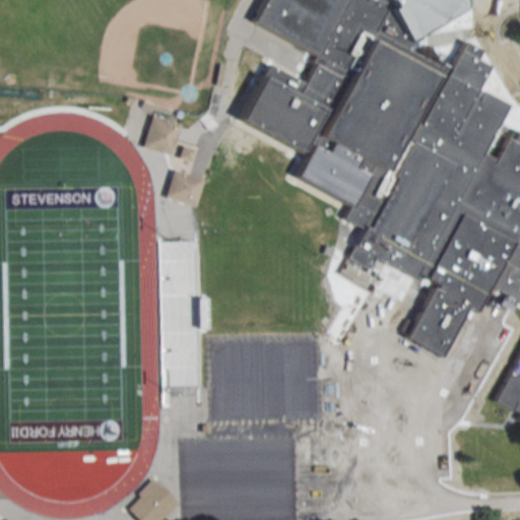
[(258,0),(249,18),(313,54),(300,80),(264,61),(234,115),(302,152),(290,173),(346,205),(340,215),(360,228),(334,270),(368,289),(384,263),(411,277),(415,270),(423,274),(423,276),(429,280),(402,335),(437,354),(463,305),(473,310),(486,283),(519,301),(519,344),(492,398),(517,412),(514,416),(519,419),(519,130),(516,128),(510,137),(505,134),(493,156),(481,149),(508,102),(480,86),(477,91),(473,88),(488,62),(473,55),(478,47),(461,38),(447,64),(439,59),(437,64),(402,48),(418,37),(417,35),(461,6),(460,0),(258,0)]
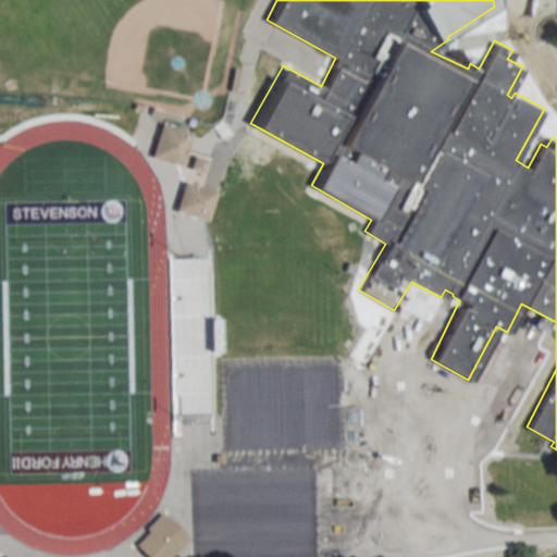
[(158,121),(192,132),(178,165),(147,156),(158,121)]
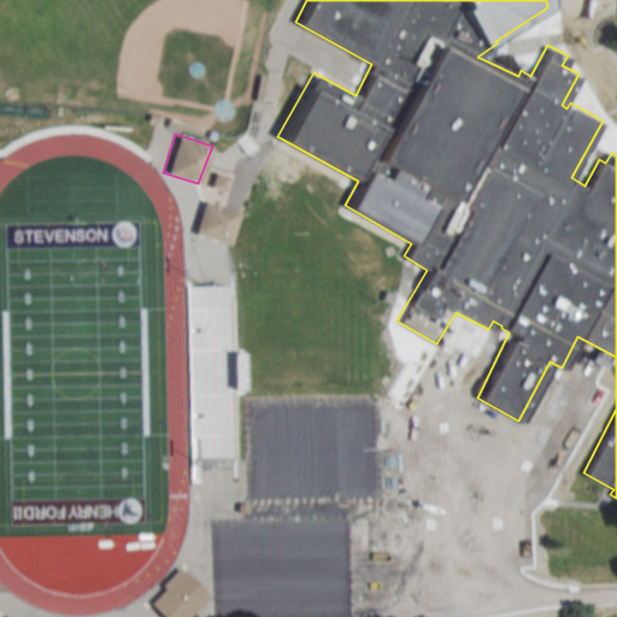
[(211,171),(224,175),(222,193),(206,188),(211,171)]
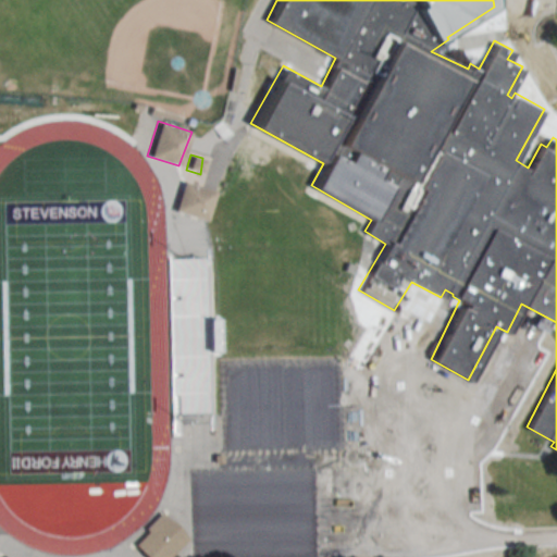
[(168,258),(193,258),(195,317),(203,317),(205,356),(197,356),(198,413),(184,413),(184,435),(172,435),(168,258)]
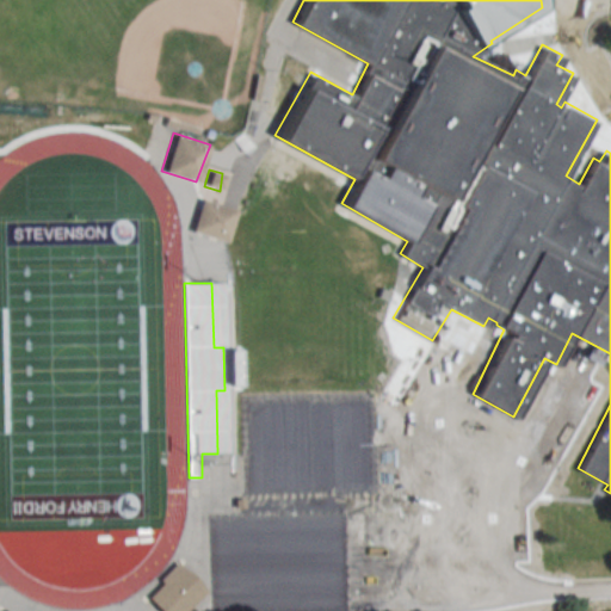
[(187,610),(187,598),(198,598),(198,571),(149,571),(149,610),(187,610)]
